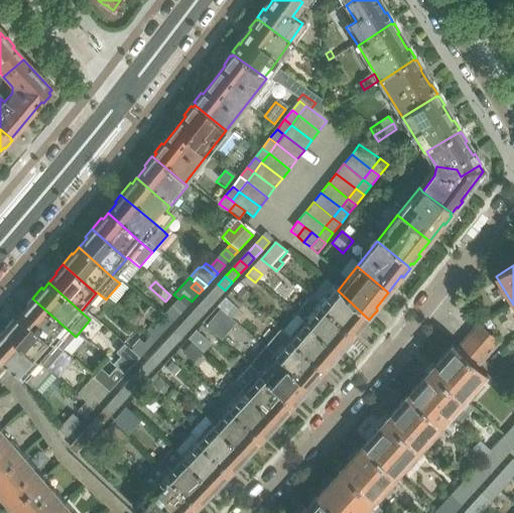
[(218,284),(211,292),(217,299),(225,290),(218,284)]
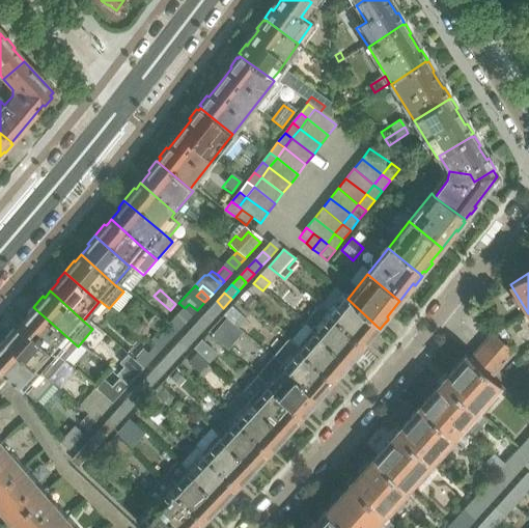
[(256,304),(248,297),(242,303),(251,310),(256,304)]
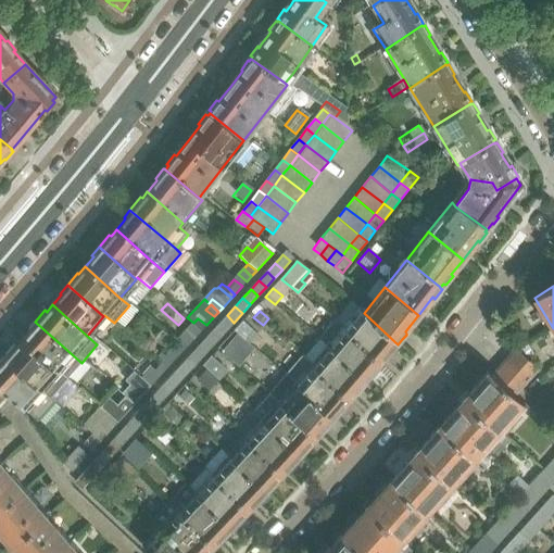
[(361,311),(343,330),(380,362),(385,356),(388,353),(389,355),(398,344),(364,313),(361,311)]
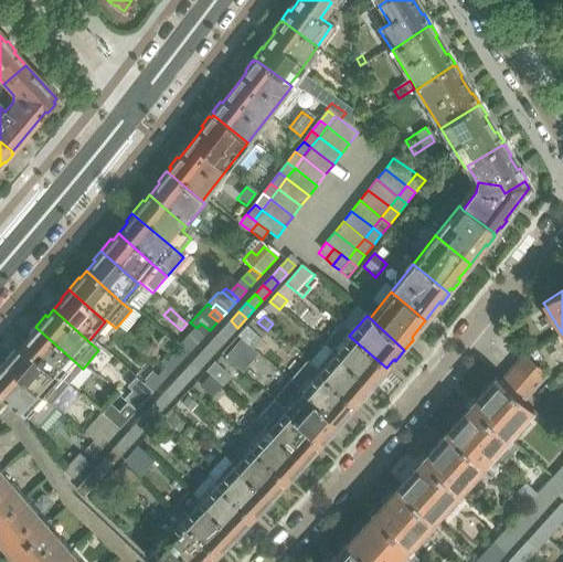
[(231,320),(222,330),(230,337),(237,328),(231,320)]
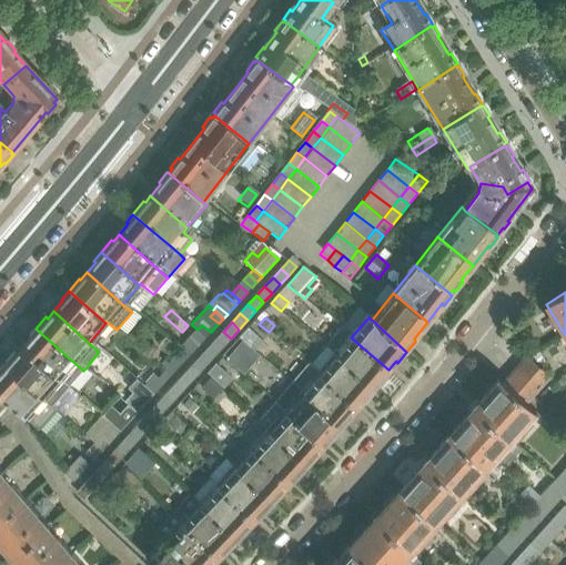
[(211,332),(202,325),(198,330),(206,338),(211,332)]
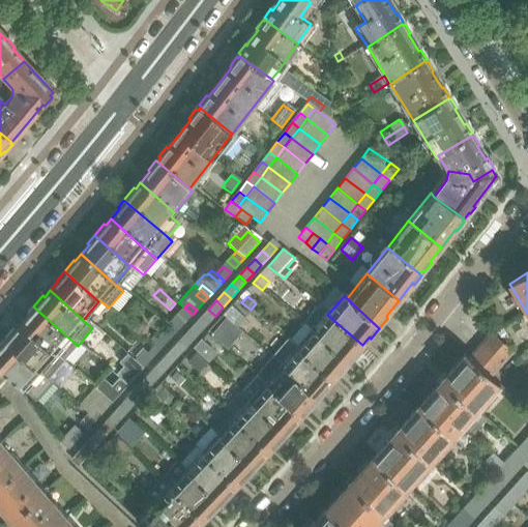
[(26,318),(20,325),(54,355),(63,362),(78,346),(68,338),(33,306),(26,315),(28,316),(26,318)]
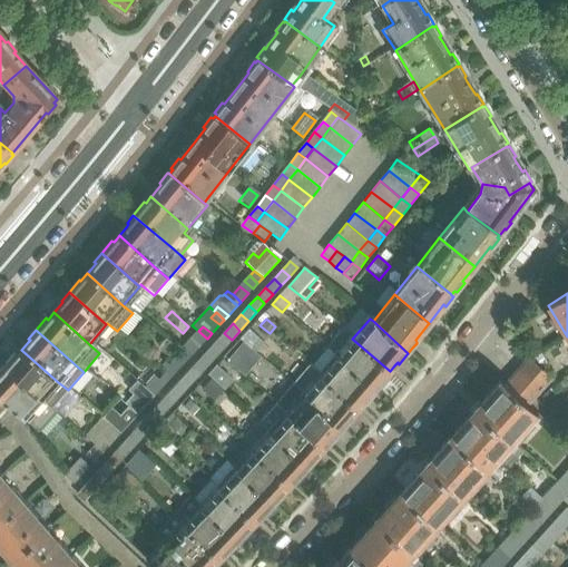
[(207,339),(198,331),(193,336),(202,344),(207,339)]
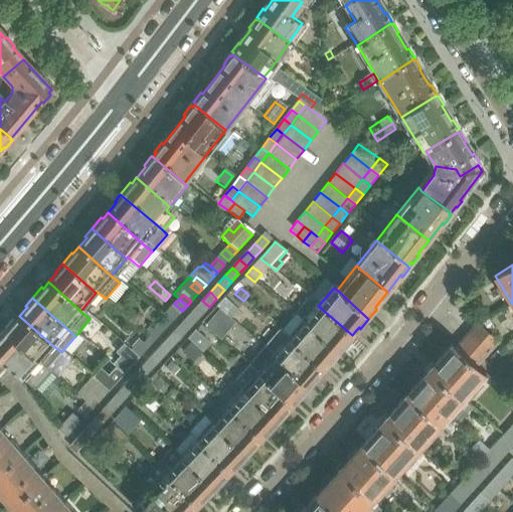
[(224,314),(231,306),(224,299),(216,307),(218,309),(224,314)]
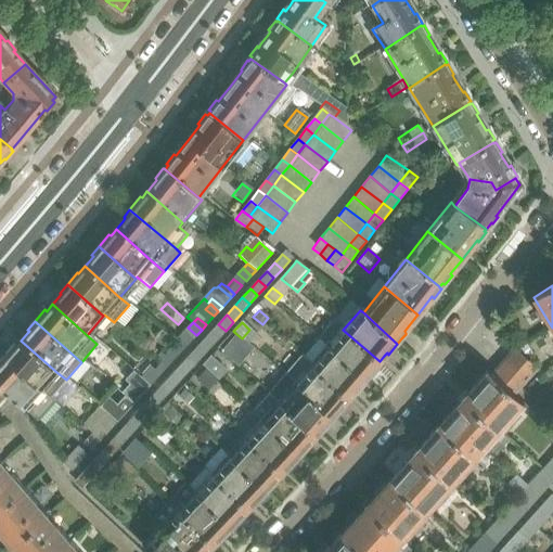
[(218,324),(210,333),(217,339),(226,331),(218,324)]
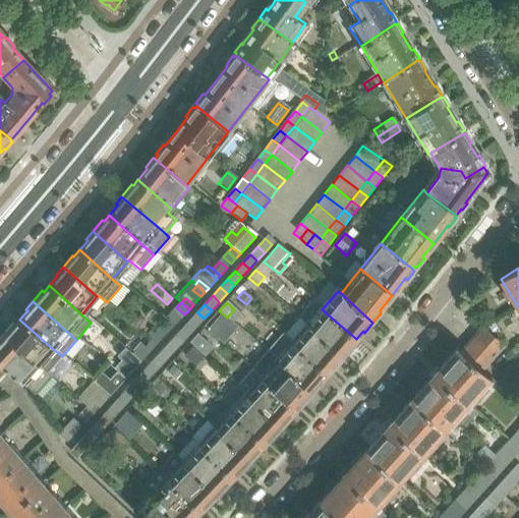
[(184,314),(176,307),(172,312),(180,319),(184,314)]
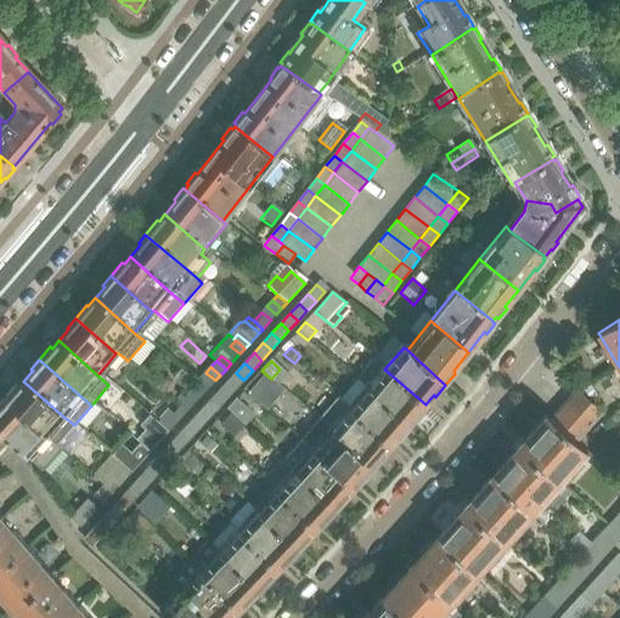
[(384,369),(366,389),(410,427),(420,417),(417,415),(418,413),(426,404),(384,369)]
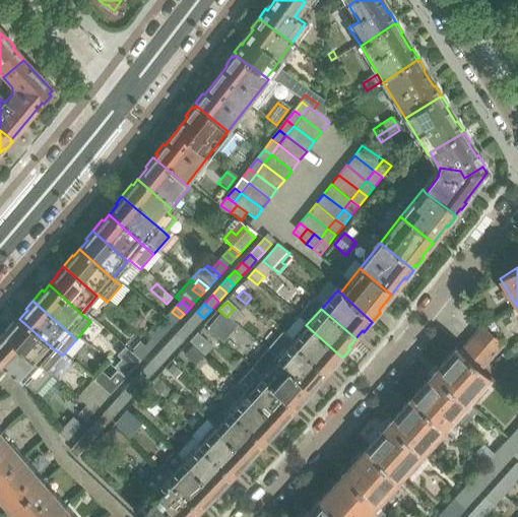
[(180,318),(172,312),(166,319),(173,325),(180,318)]
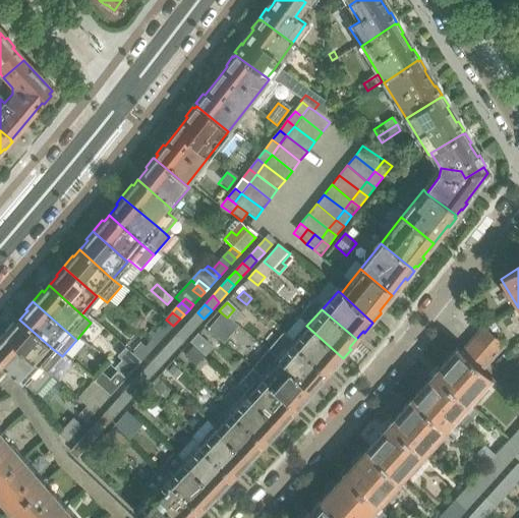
[(197,312),(189,321),(196,327),(204,319),(197,312)]
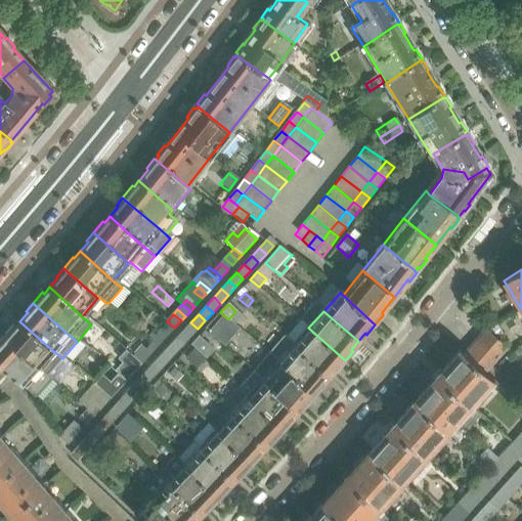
[(222,316),(207,333),(223,347),(238,330),(222,316)]
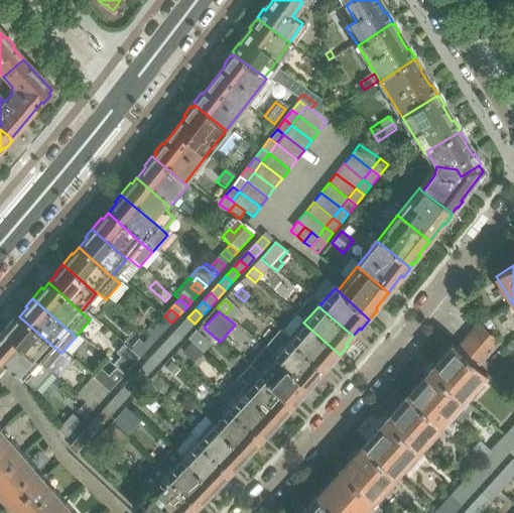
[(171,323),(164,316),(162,314),(156,322),(166,330),(171,323)]
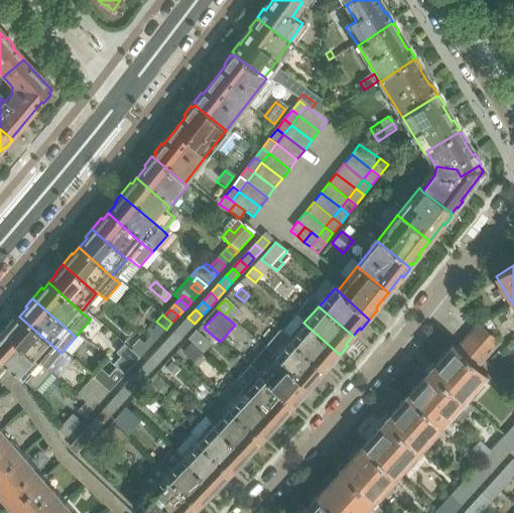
[(11,323),(2,333),(37,364),(45,371),(61,353),(52,346),(19,316),(15,321),(13,324),(11,323)]
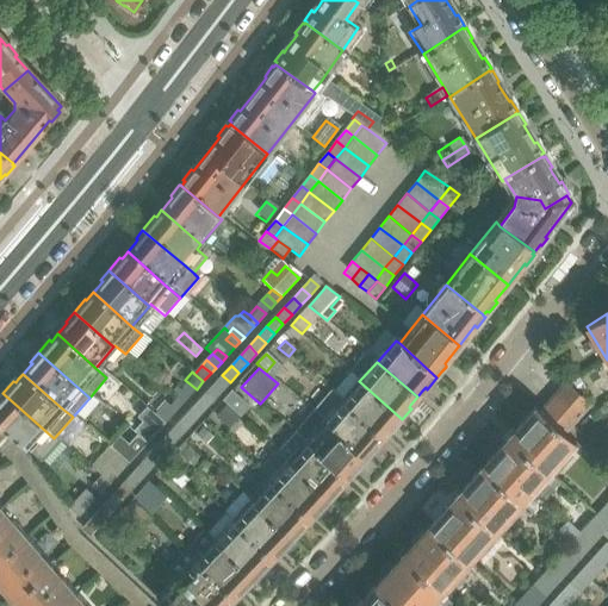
[(349,374),(332,394),(340,403),(382,438),(388,432),(390,429),(392,431),(402,419),(359,381),(349,374)]
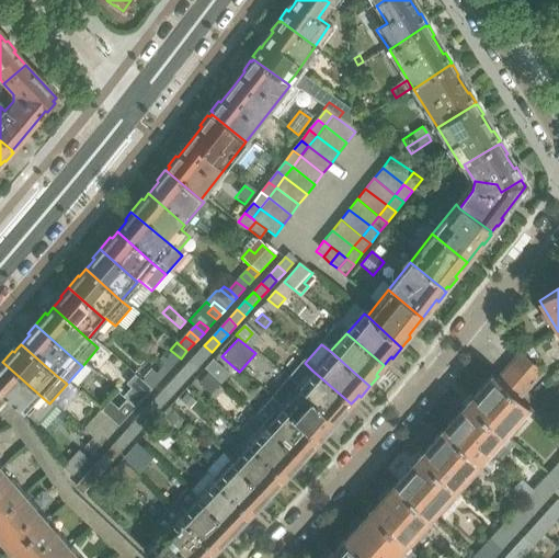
[(204,345),(196,354),(204,361),(212,352),(204,345)]
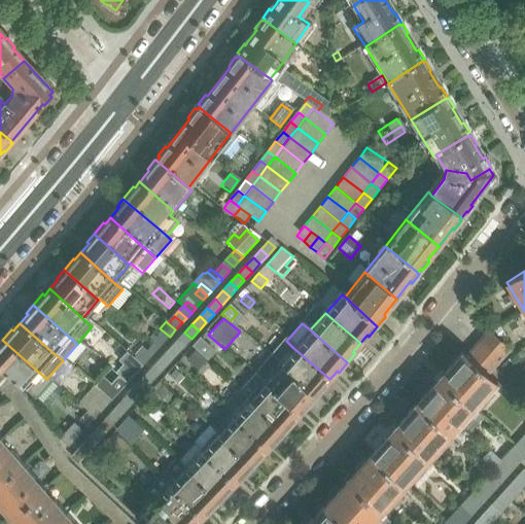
[(498,327),(492,332),(497,340),(503,337),(498,327)]
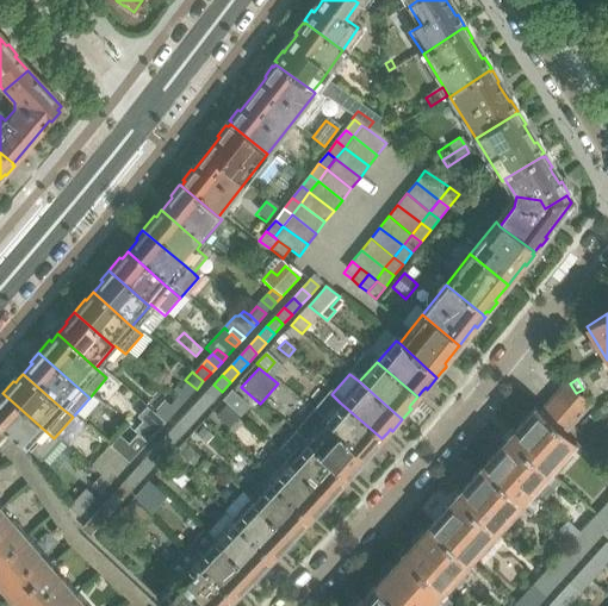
[(177,386),(172,391),(178,397),(185,403),(190,397),(193,393),(184,385),(180,389),(177,386)]
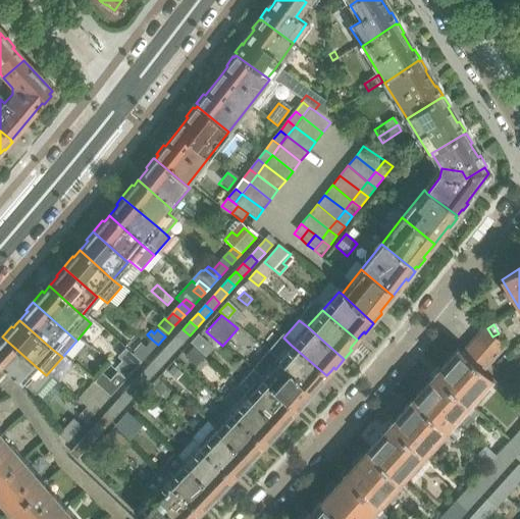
[(183,329),(175,338),(182,344),(190,335),(183,329)]
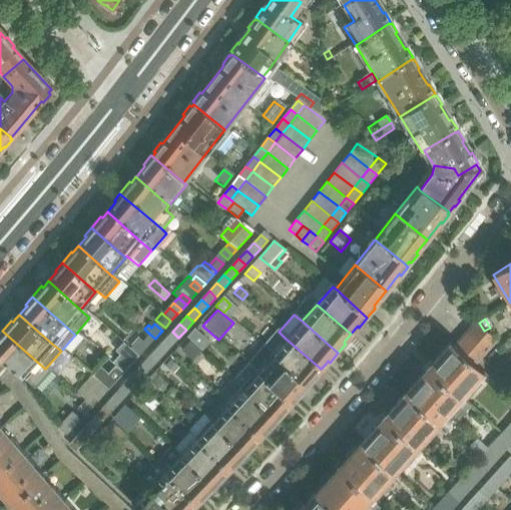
[(466,333),(487,352),(495,343),(474,324),(466,333)]
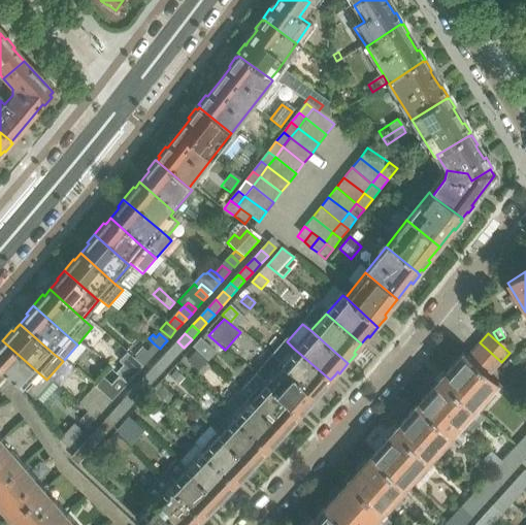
[(199,339),(191,349),(207,362),(215,354),(199,339)]
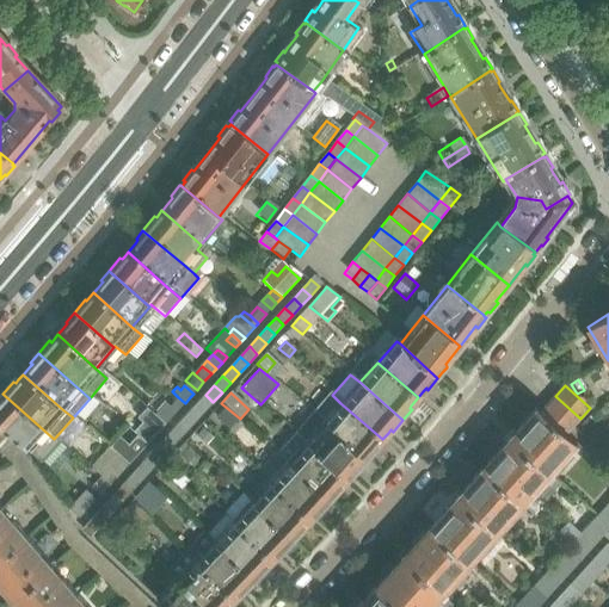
[(0,427),(8,435),(25,452),(26,451),(44,431),(2,394),(0,396),(0,427)]
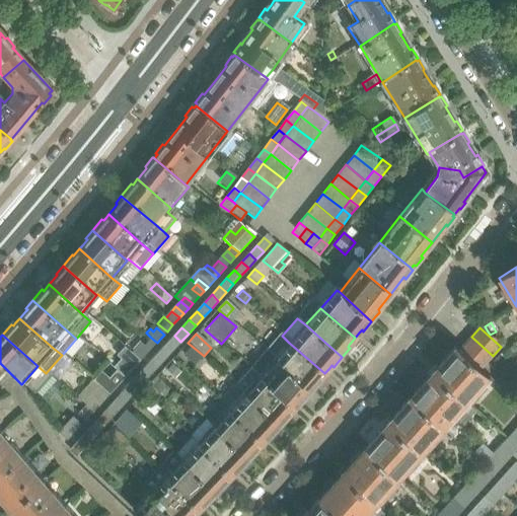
[(280,335),(265,351),(274,359),(311,392),(319,383),(317,381),(319,380),(324,373),(289,343),(282,336),(280,335)]
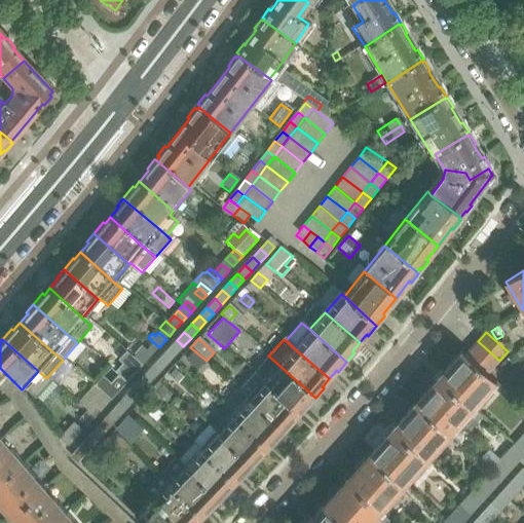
[(177,340),(169,348),(176,355),(183,346),(177,340)]
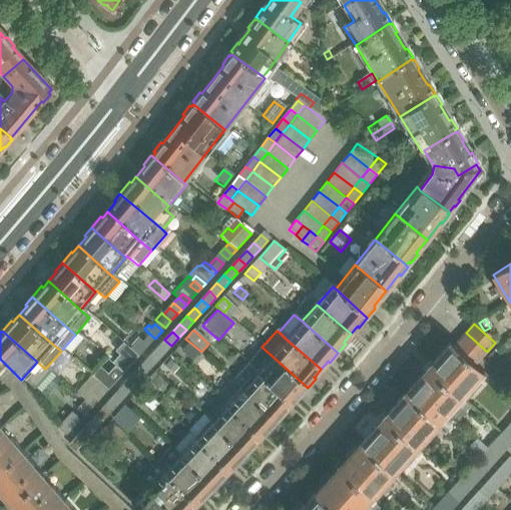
[(466,333),(457,343),(478,361),(479,361),(487,352),(466,333)]
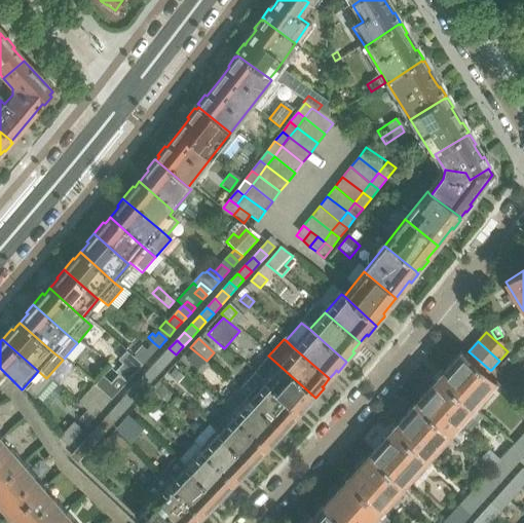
[(147,361),(151,356),(146,350),(144,348),(139,353),(147,361)]
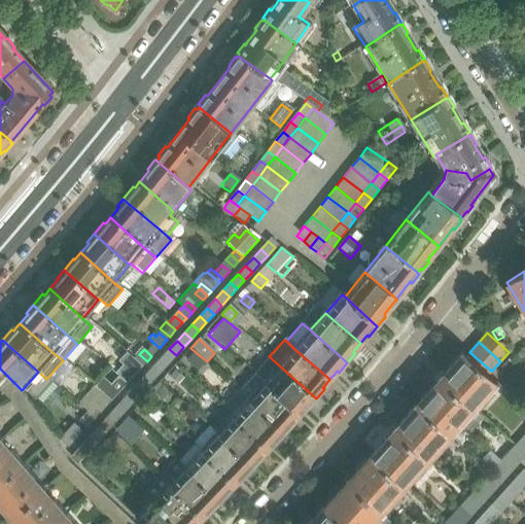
[(169,349),(162,357),(168,364),(176,355),(169,349)]
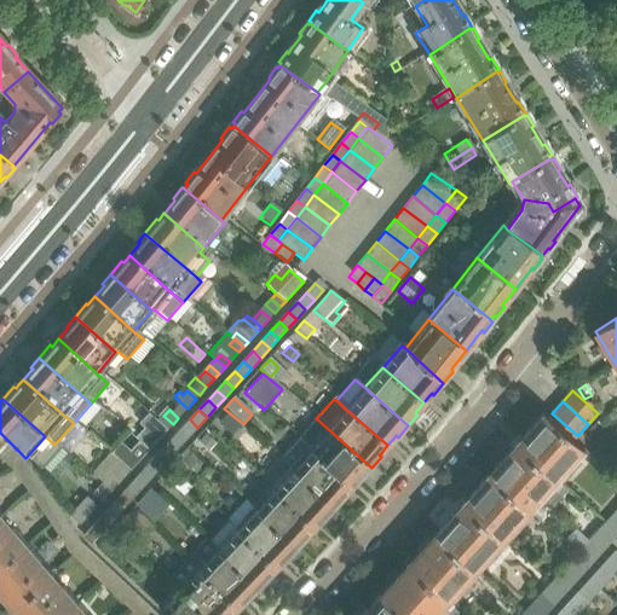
[(229,412),(217,425),(230,437),(242,425),(229,412)]
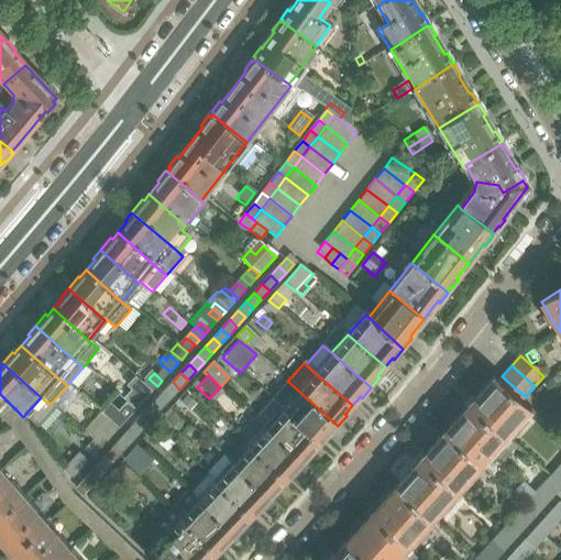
[(131,390),(123,398),(127,402),(136,409),(147,396),(140,390),(144,384),(135,376),(127,386),(131,390)]
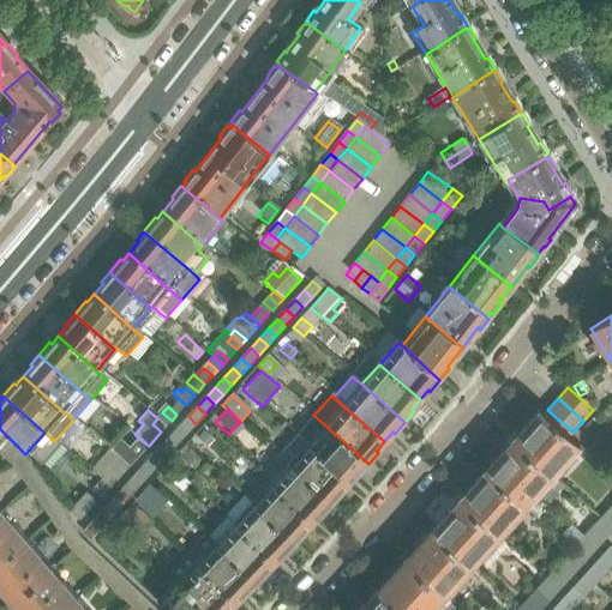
[(573,432),(547,410),(545,412),(543,415),(568,438),(570,434),(573,432)]
